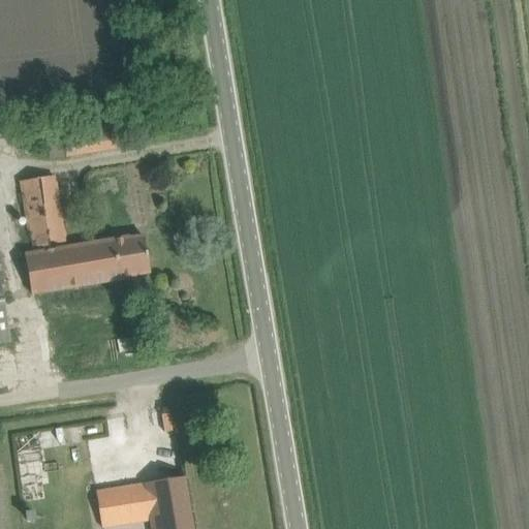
[(52,160),(128,148),(124,121),(63,130),(64,135),(48,137),(52,160)]
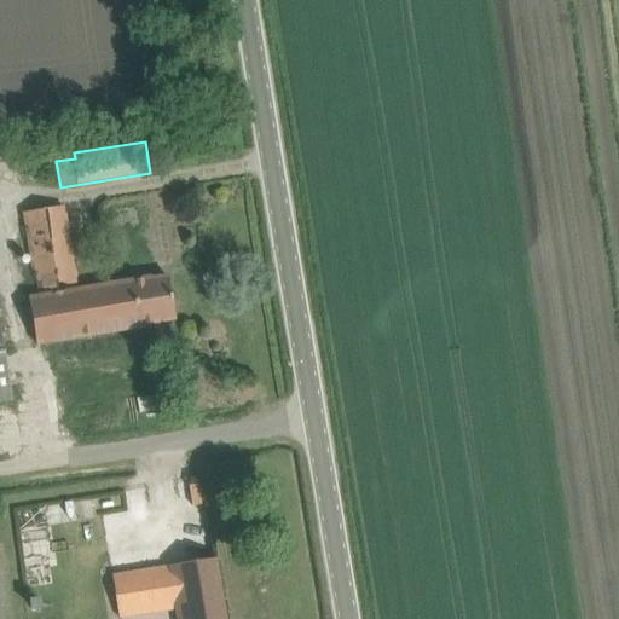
[(64,207),(40,210),(25,213),(40,299),(32,300),(39,342),(136,327),(160,323),(160,322),(175,318),(169,278),(152,281),(152,278),(79,291),(64,207)]
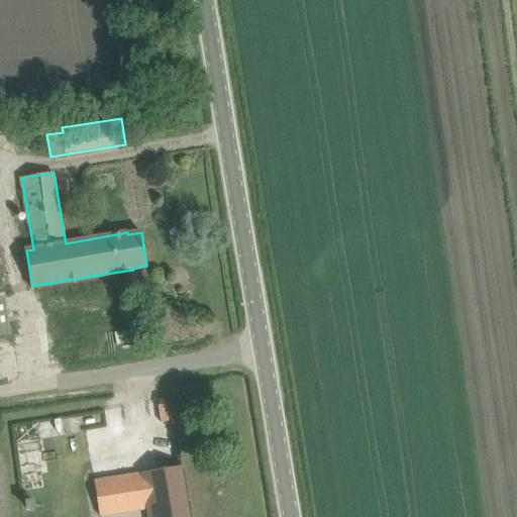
[(0,338),(12,337),(0,259),(0,338)]
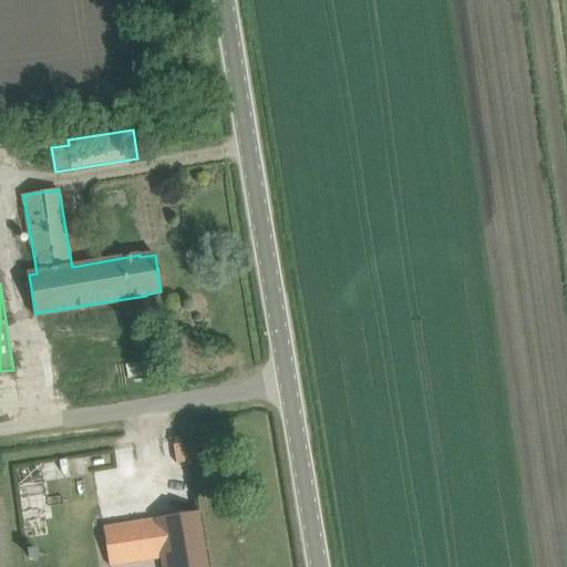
[(184,443),(174,444),(176,464),(186,462),(184,443)]
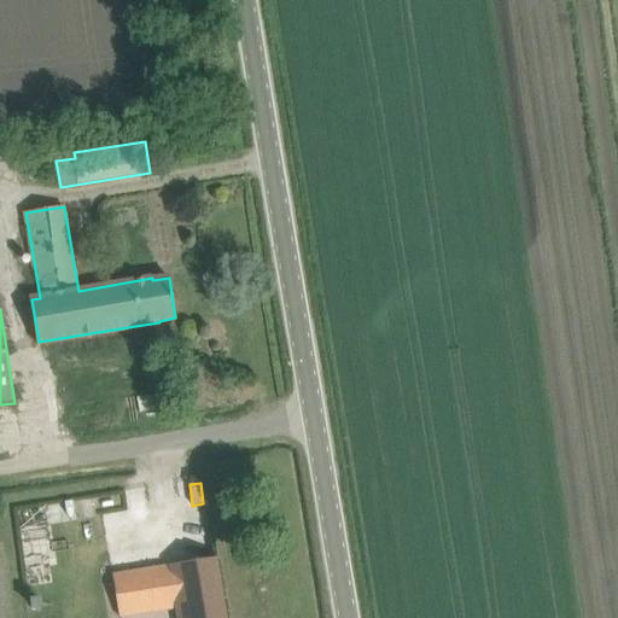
[(225,617),(215,558),(191,563),(112,575),(118,617),(120,617),(176,610),(176,617),(225,617)]
